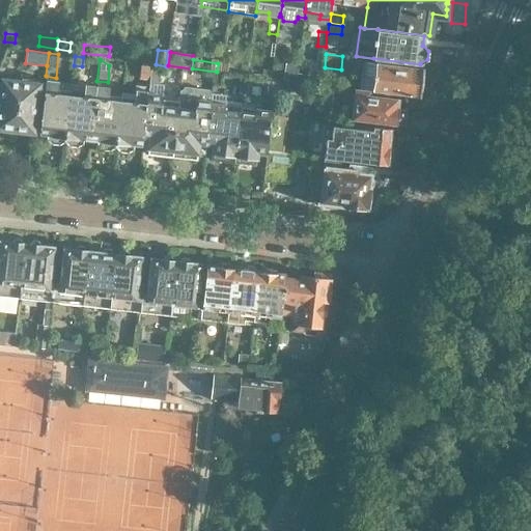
[(227,61),(219,60),(218,73),(225,74),(227,61)]
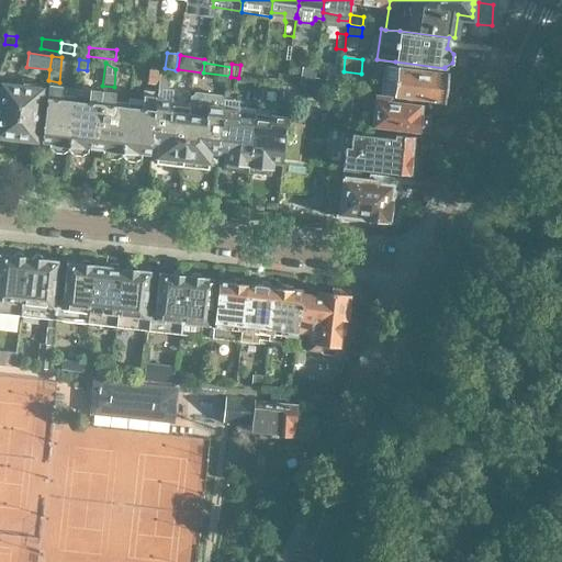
[(394,94),(394,97),(442,102),(442,98),(445,94),(445,89),(444,83),(446,72),(398,67),(384,65),(381,93),(394,94)]
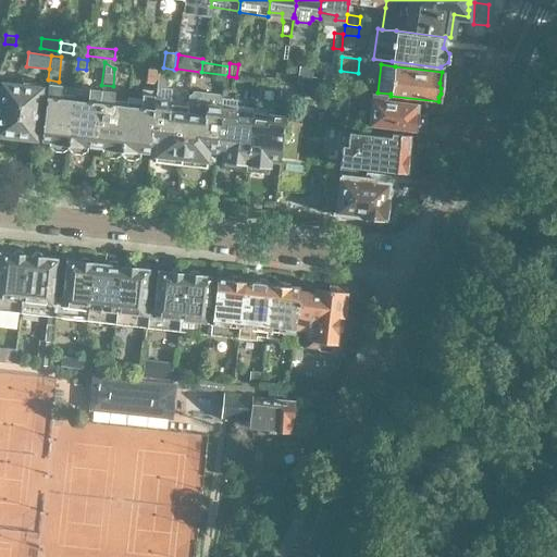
[(155,85),(157,67),(147,66),(145,84),(155,85)]
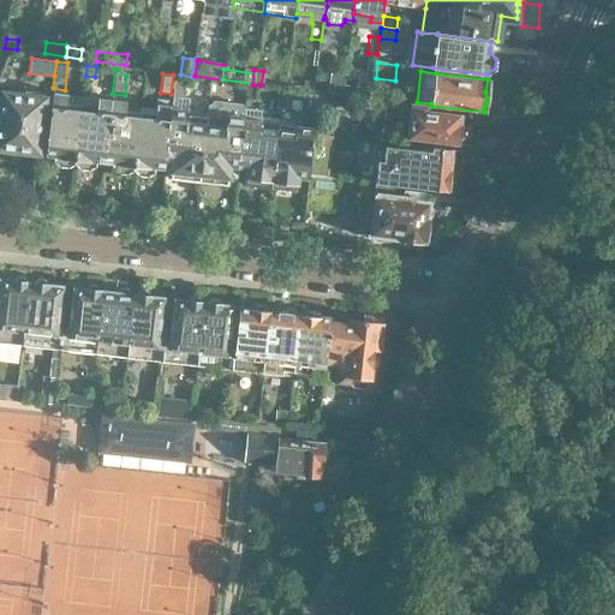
[(168,119),(163,163),(165,165),(166,157),(173,159),(172,171),(199,173),(207,112),(189,111),(190,99),(183,97),(185,77),(175,76),(173,97),(171,119),(168,119)]
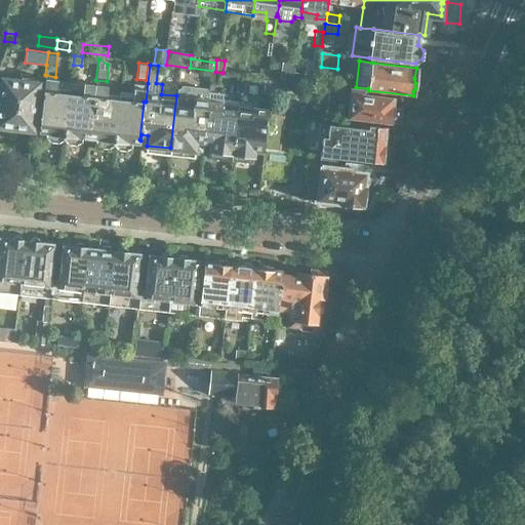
[(292,66),(281,65),(279,80),(290,81),(292,66)]
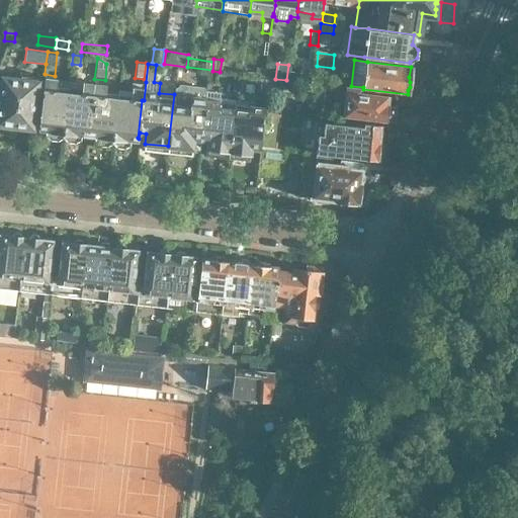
[(217,71),(208,70),(206,82),(216,83),(217,71)]
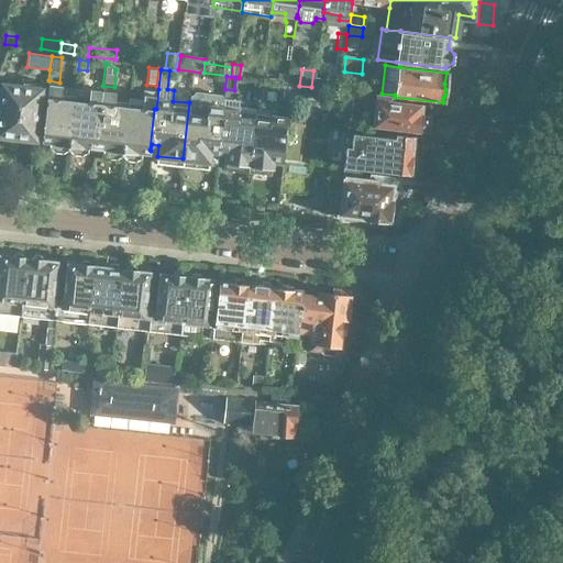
[(339,77),(326,76),(324,88),(338,90),(339,77)]
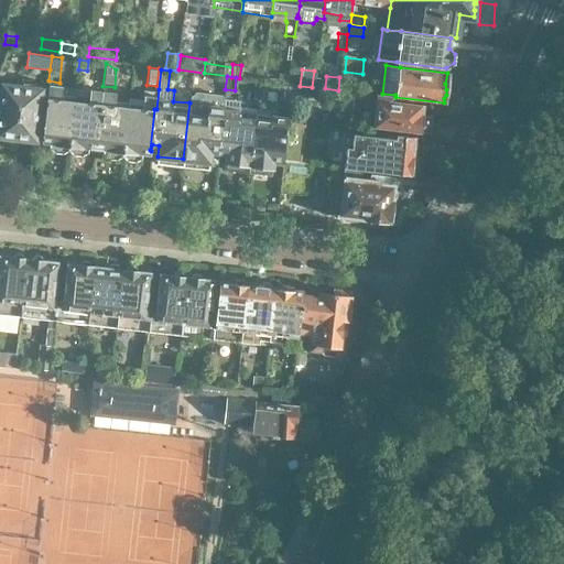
[(291,102),(293,85),(282,84),(281,100),(291,102)]
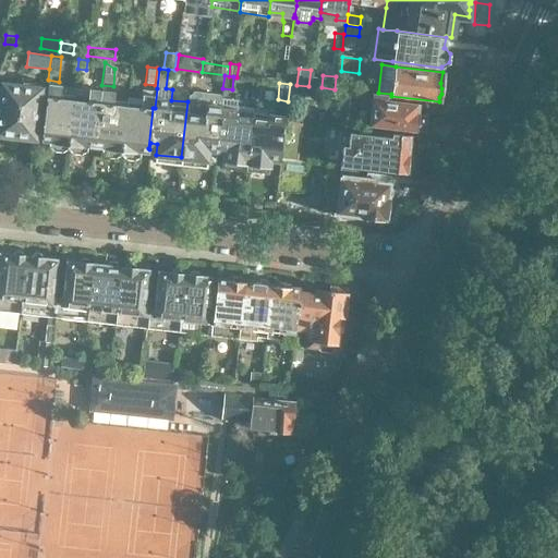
[(47,96),(44,126),(43,140),(50,141),(49,147),(53,152),(63,153),(68,149),(74,99),(60,98),(62,85),(49,84),(48,96),(47,96)]
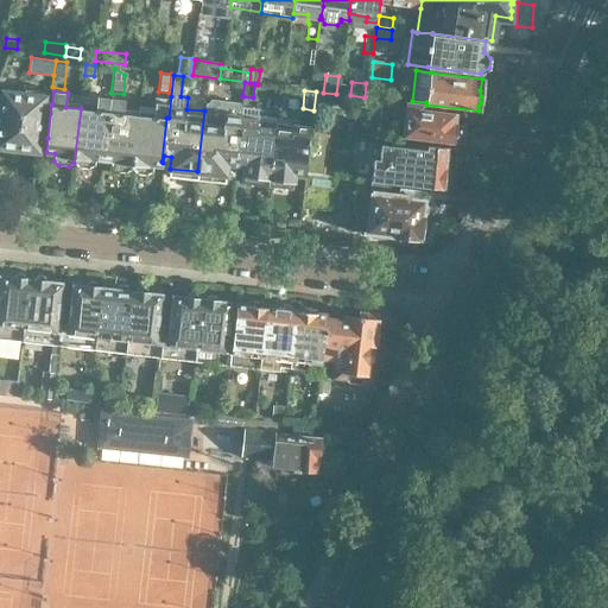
[(42,93),(40,96),(4,93),(0,120),(0,145),(1,146),(2,149),(13,150),(16,147),(20,149),(23,151),(30,152),(33,150),(38,150),(39,137),(43,137),(49,94),(42,93)]
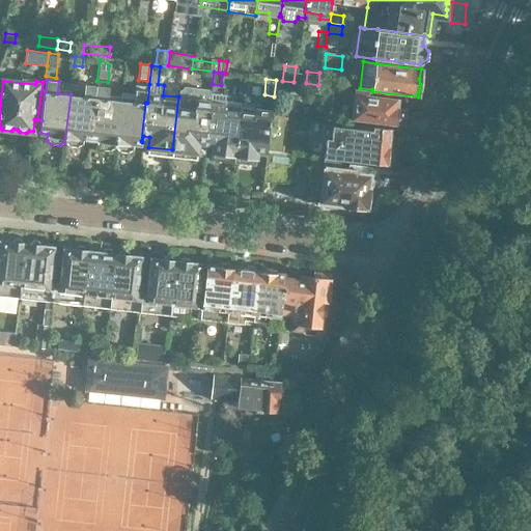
[(288,82),(277,81),(275,96),(286,99),(288,82)]
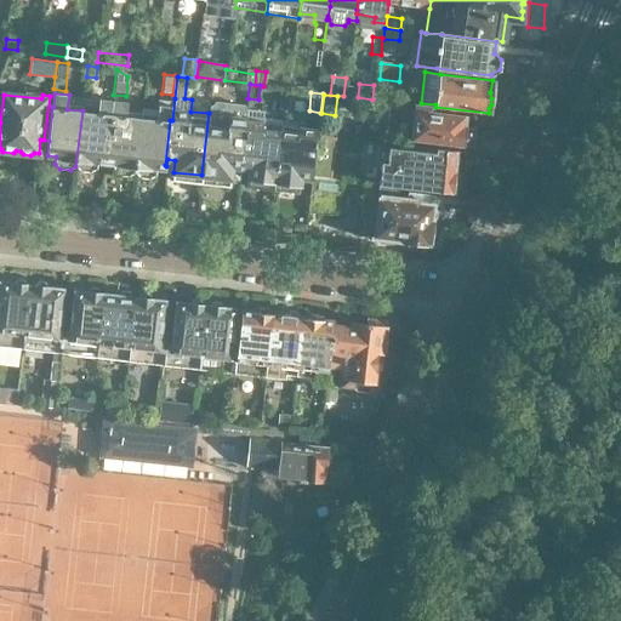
[(84,101),(83,110),(75,166),(81,171),(90,172),(96,169),(97,169),(98,161),(106,161),(113,100),(98,98),(98,102),(84,101)]
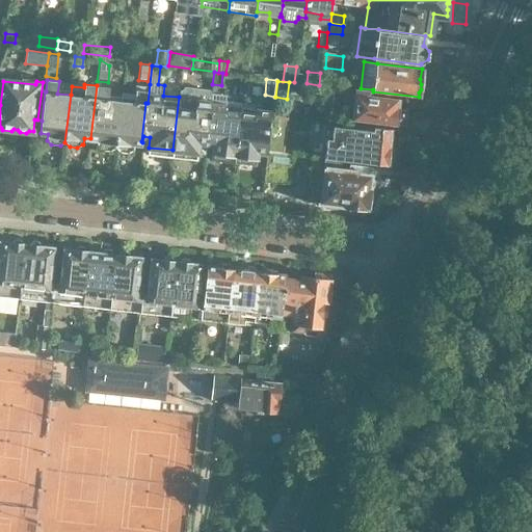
[(97,85),(90,138),(98,139),(98,145),(103,150),(110,151),(114,149),(121,97),(109,96),(110,87),(97,85)]
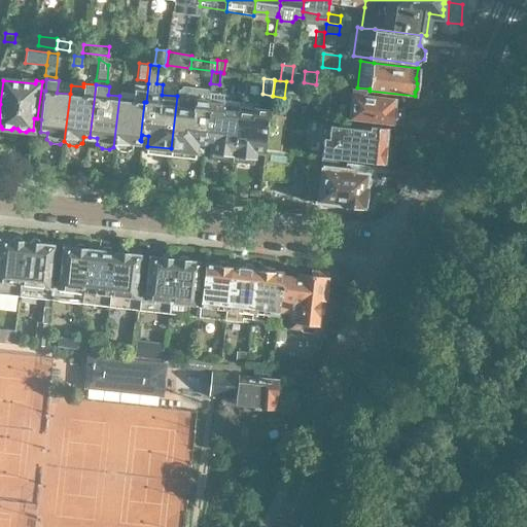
[(119,96),(113,147),(115,146),(119,150),(128,151),(132,149),(133,149),(134,140),(140,140),(144,102),(146,86),(135,84),(134,93),(121,92),(120,96),(119,96)]
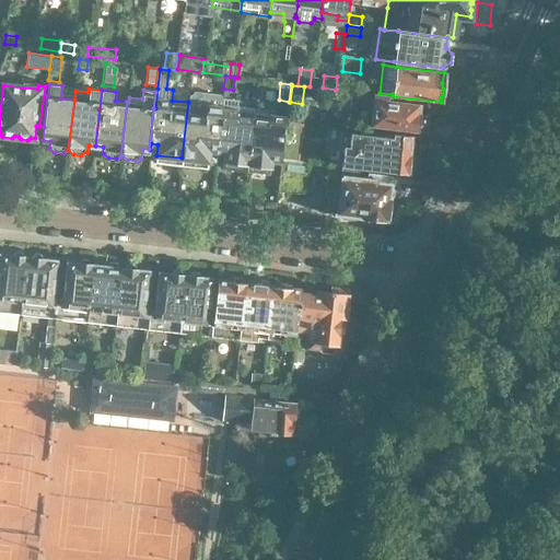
[(188,102),(182,158),(207,161),(208,161),(214,161),(221,106),(222,100),(220,95),(194,92),(190,96),(188,96),(188,102)]
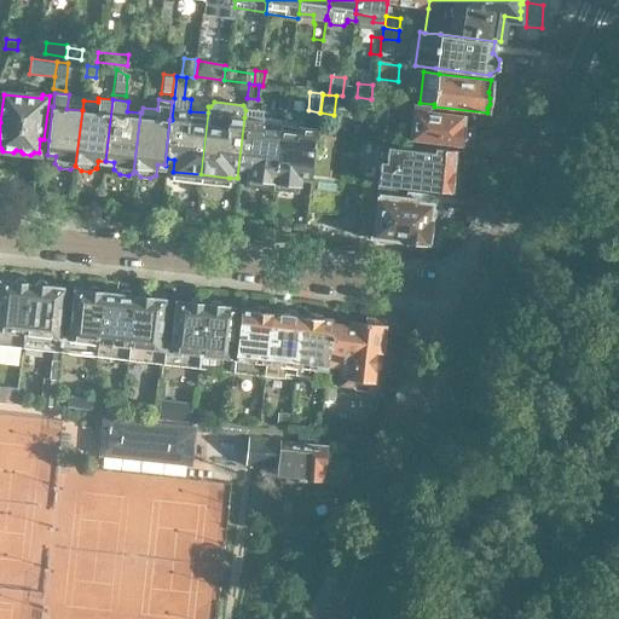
[(412,117),(410,132),(410,139),(460,146),(460,144),(470,145),(473,142),(474,132),(473,128),(462,126),(463,115),(432,111),(433,106),(404,103),(401,116),(412,117)]
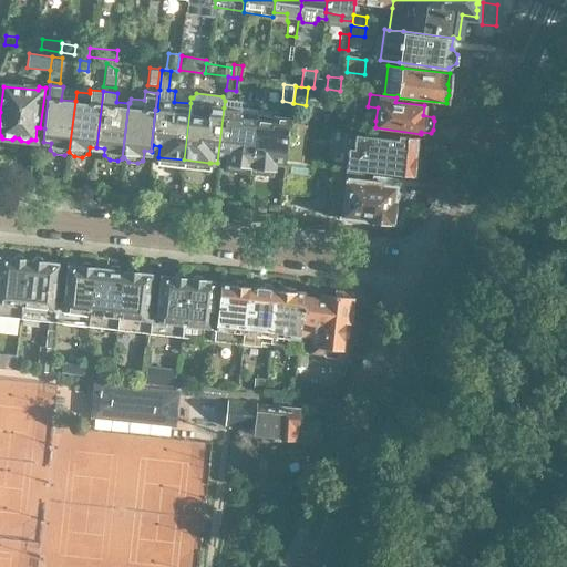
[(224,107),(217,163),(219,164),(220,154),(228,154),(227,162),(233,163),(236,166),(245,167),(249,165),(257,110),(240,107),(240,103),(225,101),(224,107)]
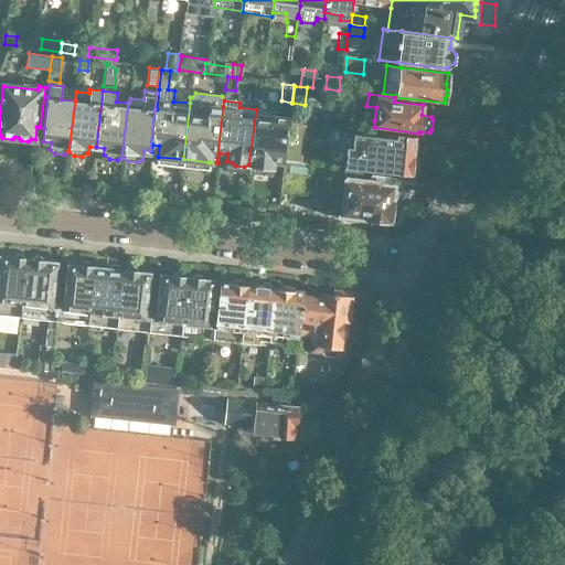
[(256,109),(248,164),(255,164),(257,169),(266,170),(270,167),(274,168),(275,162),(285,162),(285,160),(289,117),(274,115),(274,113),(256,109)]
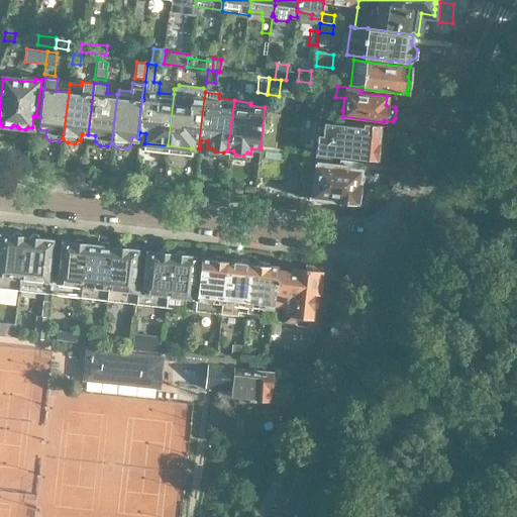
[(315,153),(348,158),(348,157),(376,161),(376,159),(378,156),(379,146),(378,141),(380,125),(364,123),(363,127),(355,126),(324,122),(315,121),(313,133),(306,133),(304,152),(315,153)]
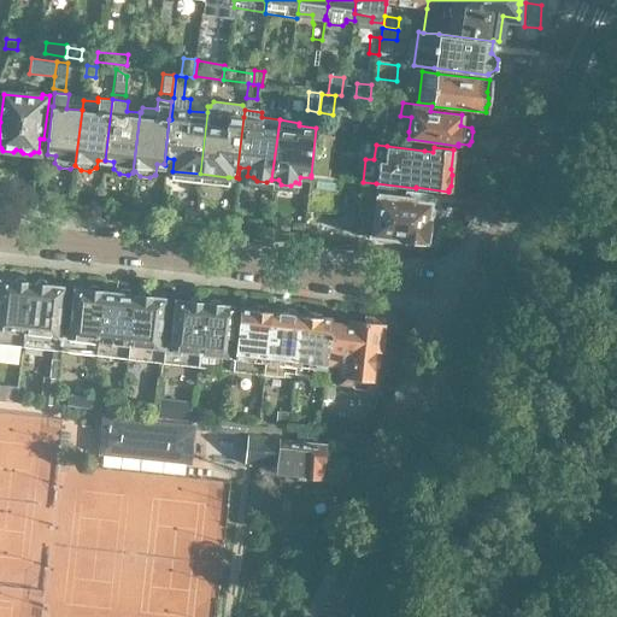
[(311,175),(311,177),(306,210),(335,213),(339,178),(328,177),(311,175)]
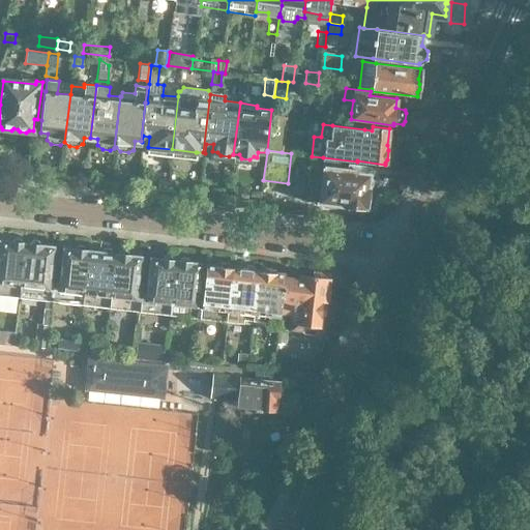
[(311,166),(310,169),(311,169),(307,201),(325,202),(324,207),(335,208),(335,204),(349,205),(349,209),(360,211),(360,207),(365,207),(365,206),(369,207),(371,201),(372,195),(372,188),(369,188),(370,175),(359,174),(360,165),(349,164),(348,168),(324,165),(324,167),(322,167),(311,166)]
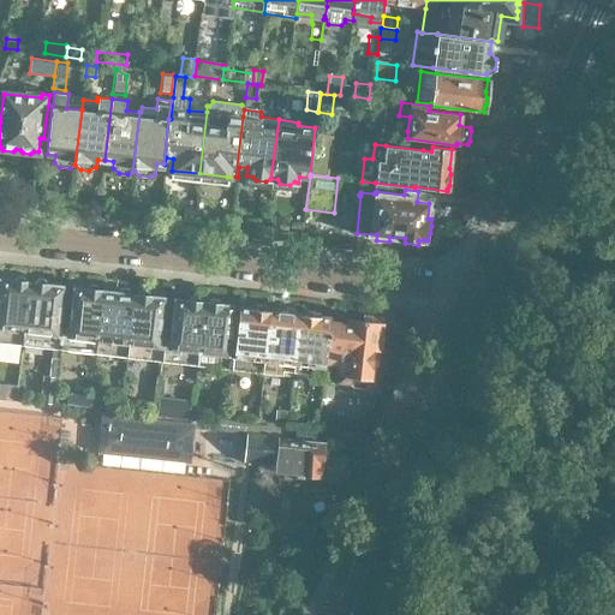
[(268,218),(266,236),(278,237),(280,220),(268,218)]
